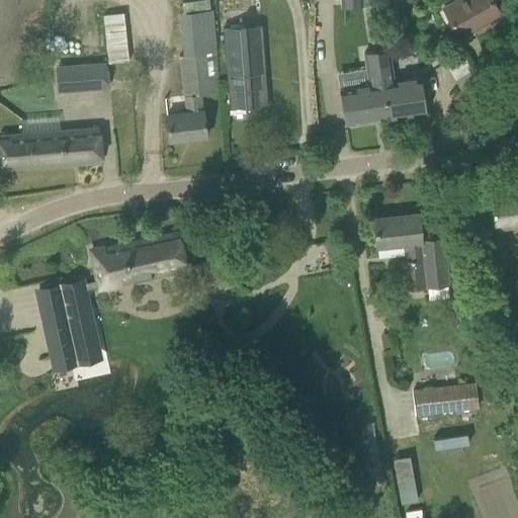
[(456,0),(443,7),(460,37),(500,15),(495,6),(503,0),(456,0)]
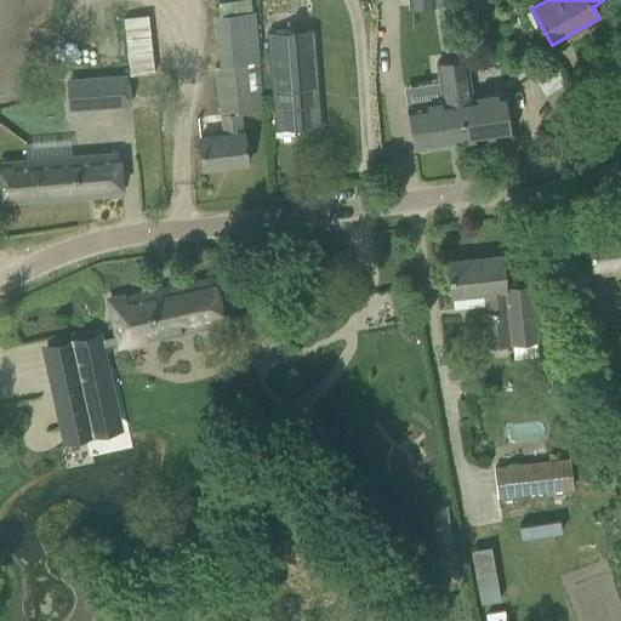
[(153,13),(127,15),(130,72),(155,70),(153,13)]
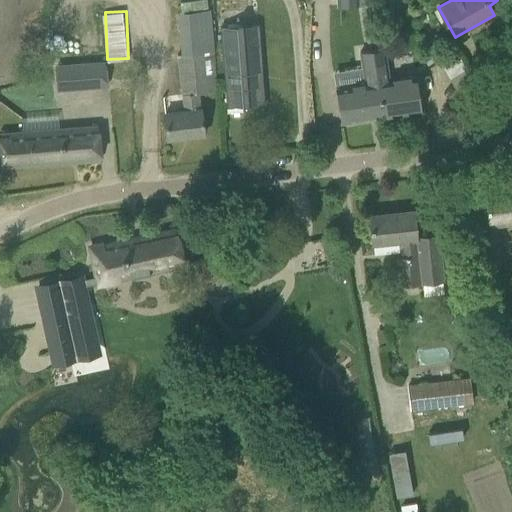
[(259,24),(221,27),(226,107),(264,104),(259,24)]
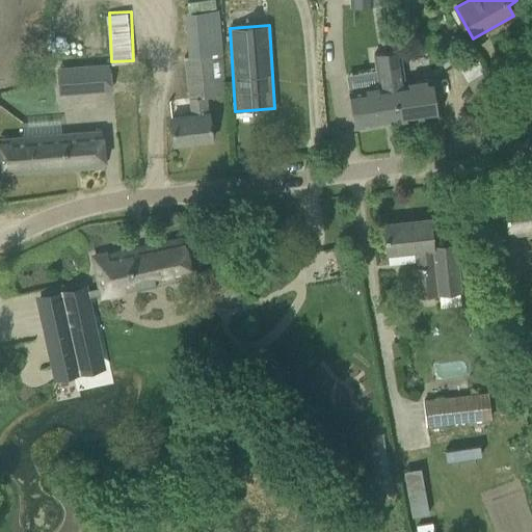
[(387,51),(396,122),(437,114),(432,79),(405,83),(400,49),(387,51)]
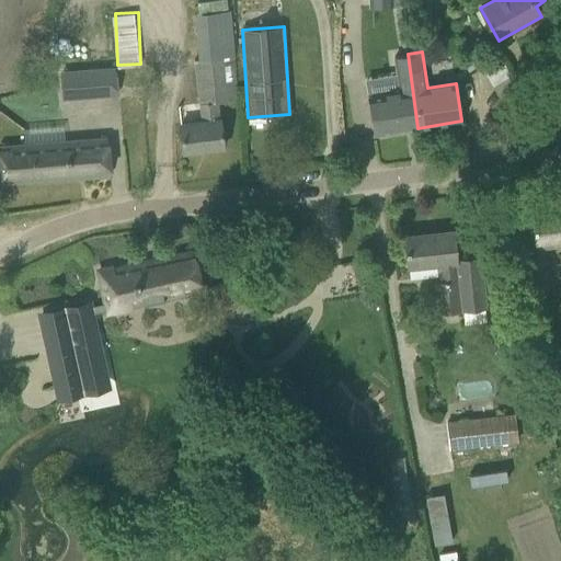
[(373,135),(418,128),(408,54),(393,56),(399,91),(367,95),(373,135)]
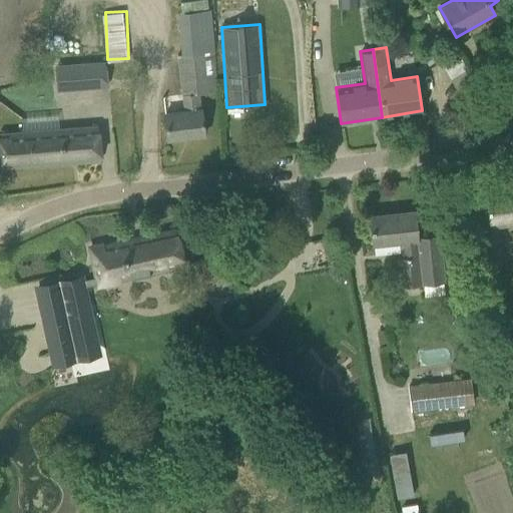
[(164,114),(168,139),(204,134),(199,93),(216,91),(211,50),(178,55),(182,94),(181,95),(183,111),(164,114)]
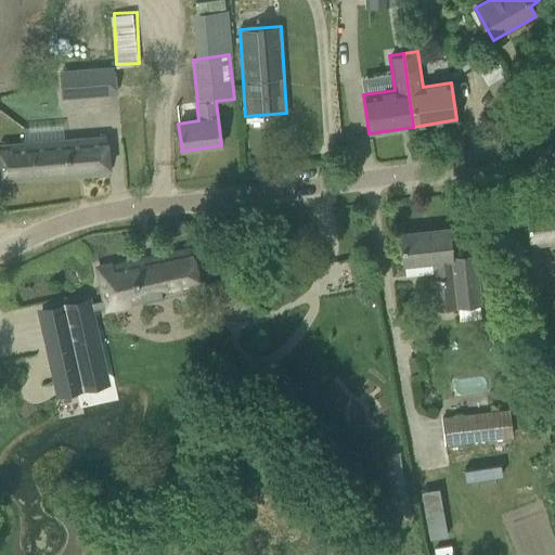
[(114,67),(75,71),(77,97),(116,93),(114,67)]
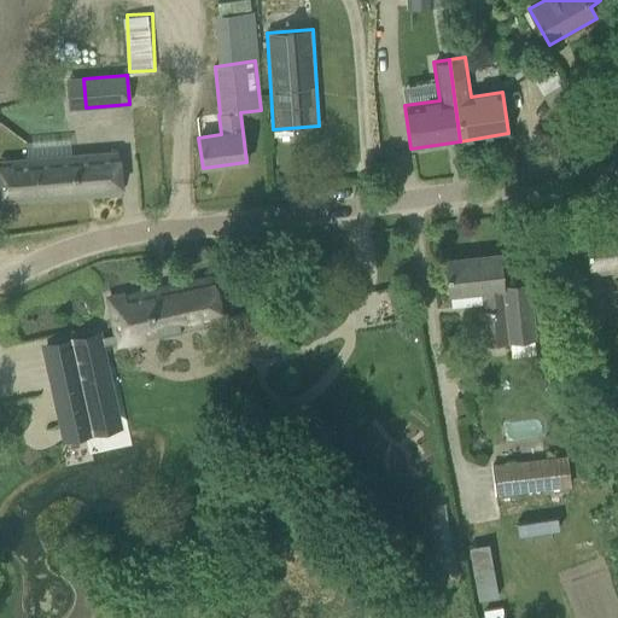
[(34,156),(0,159),(1,180),(4,204),(123,197),(122,173),(121,155),(68,158),(68,153),(34,156)]
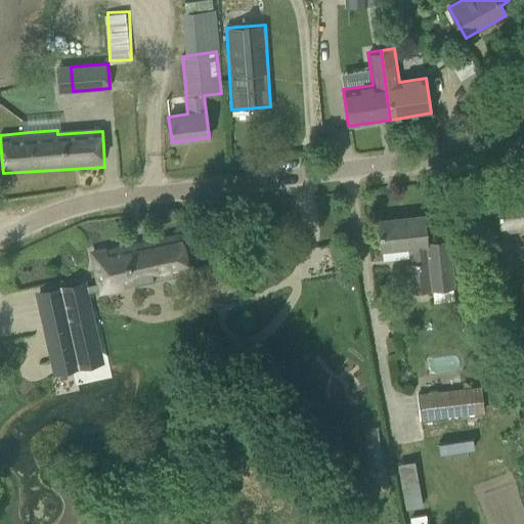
[(523,192),(495,198),(500,231),(523,227),(523,192)]
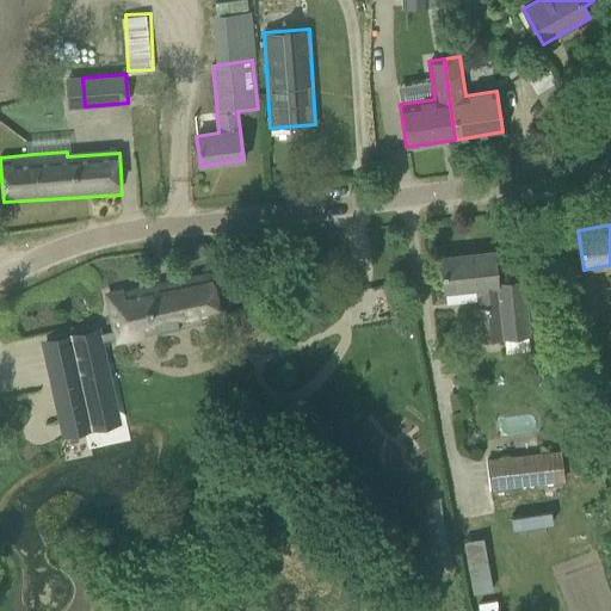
[(471,308),(475,343),(529,337),(523,281),(498,283),(494,252),(440,258),(444,290),(476,287),(479,307),(471,308)]
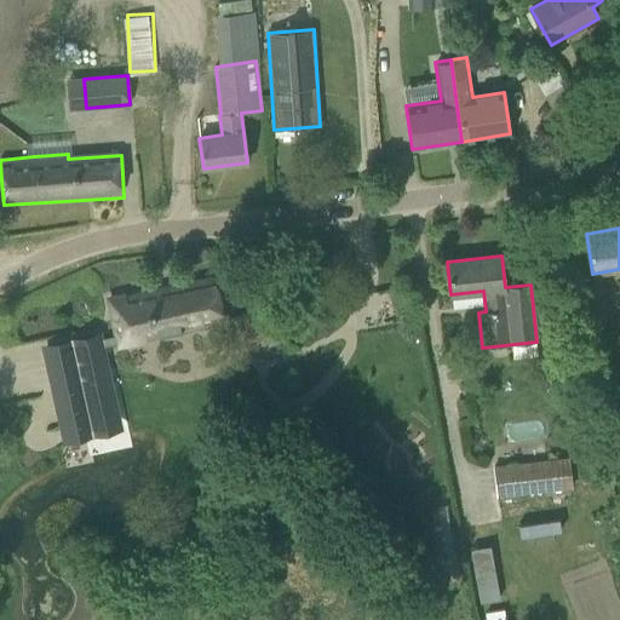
[(81,383),(53,389),(64,437),(92,431),(89,415),(116,409),(105,359),(102,345),(119,342),(119,344),(223,321),(219,300),(213,276),(109,299),(114,323),(116,334),(101,338),(99,336),(72,342),(81,383)]
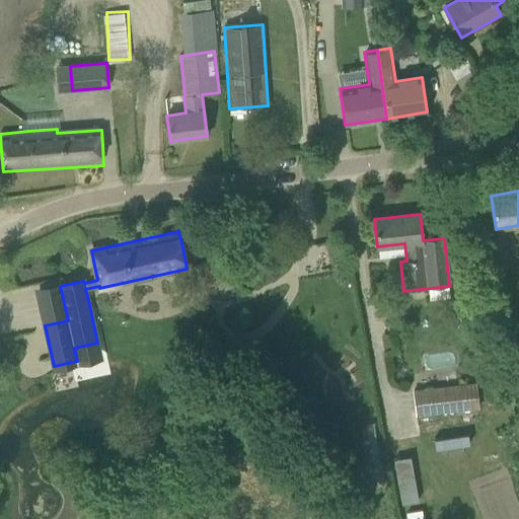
[(475,383),(413,389),(416,415),(477,409),(475,383)]
